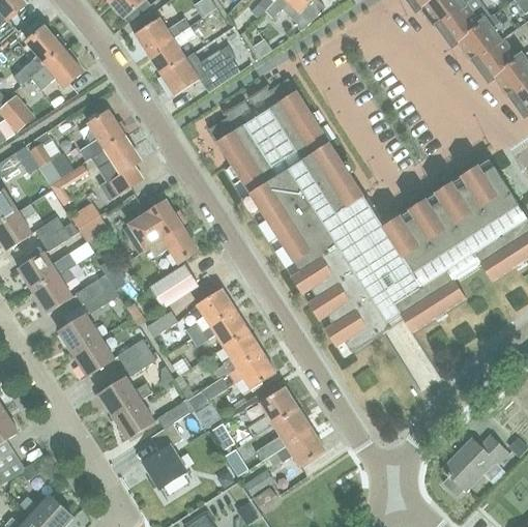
[(0,0),(0,24),(24,4),(20,0),(0,0)]
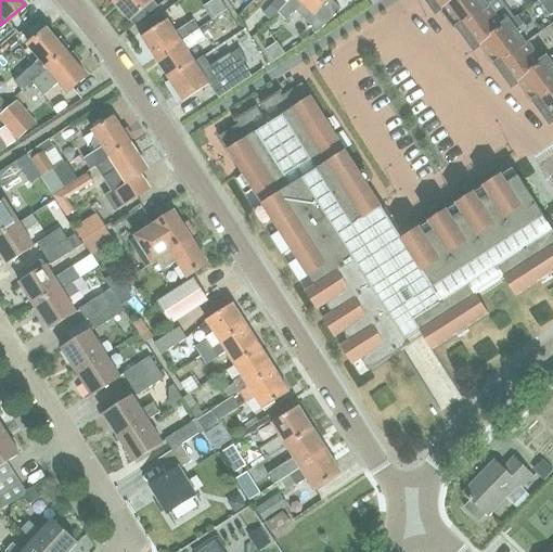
[(112,0),(129,20),(152,0),(112,0)]
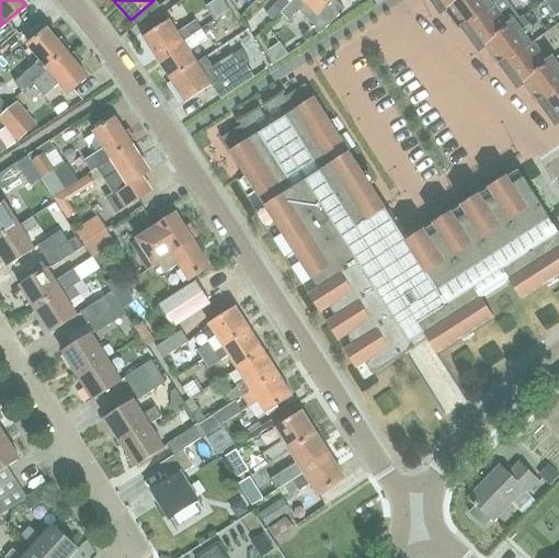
[(273,0),(264,10),(272,19),(280,11),(288,1),(287,0),(273,0)]
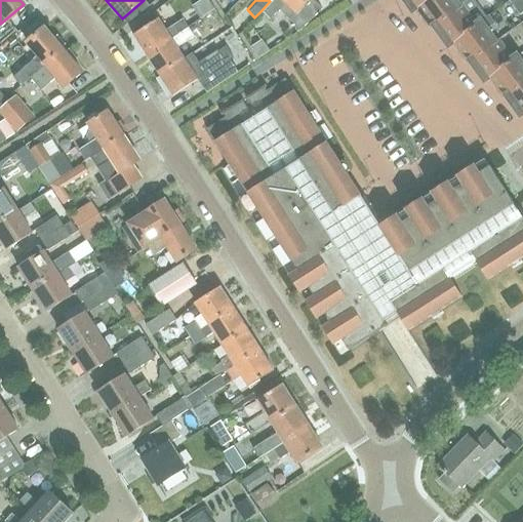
[(271,0),(270,1),(262,10),(269,16),(278,7),(288,17),(297,28),(319,6),(313,0),(271,0)]
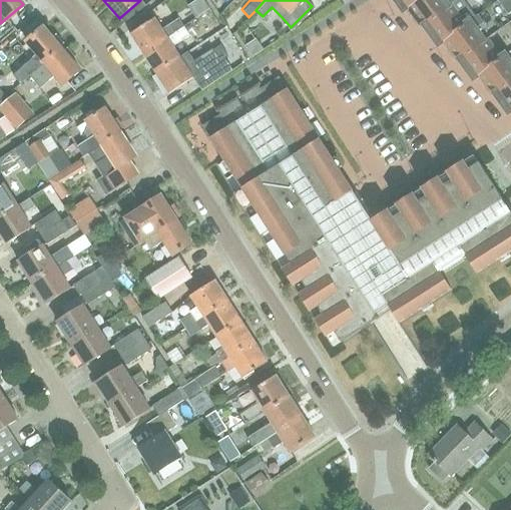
[(395,0),(402,9),(405,7),(405,6),(413,0),(395,0)]
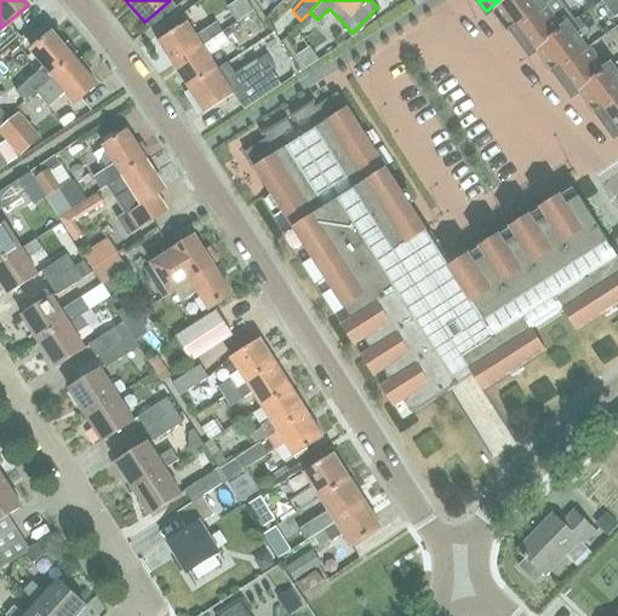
[(499,0),(490,7),(490,9),(507,32),(511,28),(510,28),(541,6),(545,3),(549,0),(499,0)]
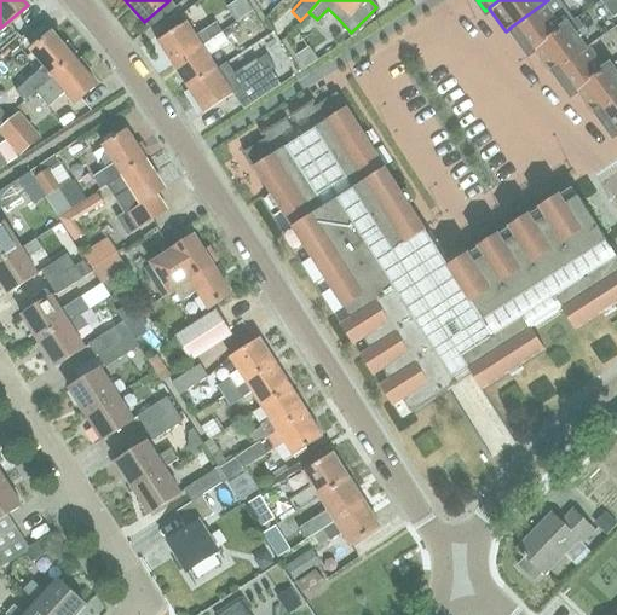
[(551,0),(558,10),(571,0),(551,0)]
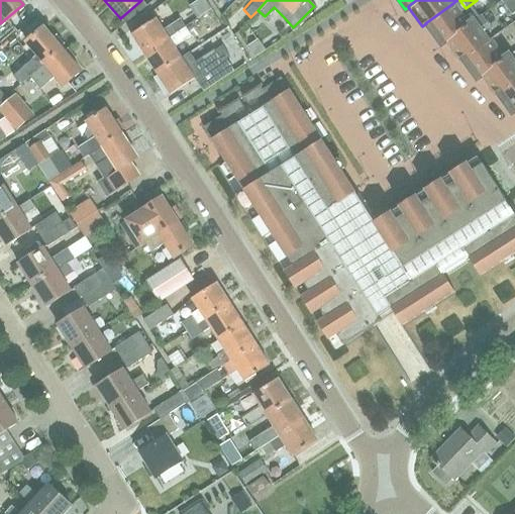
[(425,23),(426,23),(440,43),(444,40),(443,40),(469,22),(468,21),(454,2),(450,5),(425,23)]
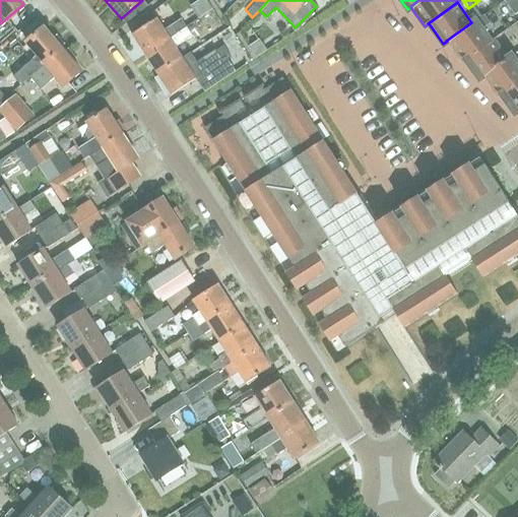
[(446,41),(447,41),(460,61),(464,58),(463,58),(489,40),(480,27),(489,20),(483,13),(470,21),(471,22),(446,41)]
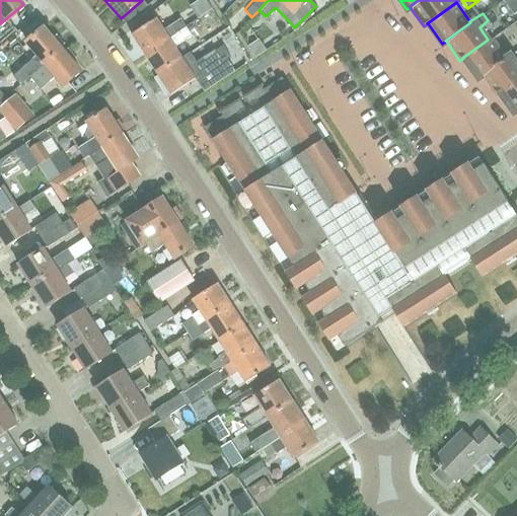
[(174,31),(177,30),(187,24),(181,15),(169,23),(174,31)]
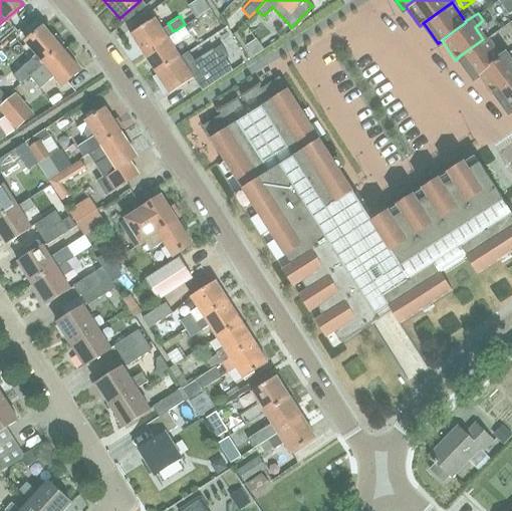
[(154,17),(130,33),(143,51),(167,36),(166,36),(173,31),(168,23),(161,27),(154,17)]
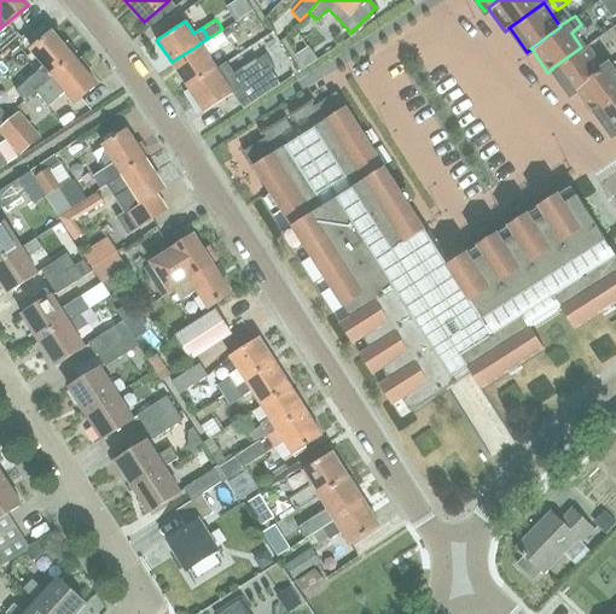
[(208,37),(199,44),(201,44),(207,53),(218,46),(228,39),(222,29),(211,36),(208,37)]
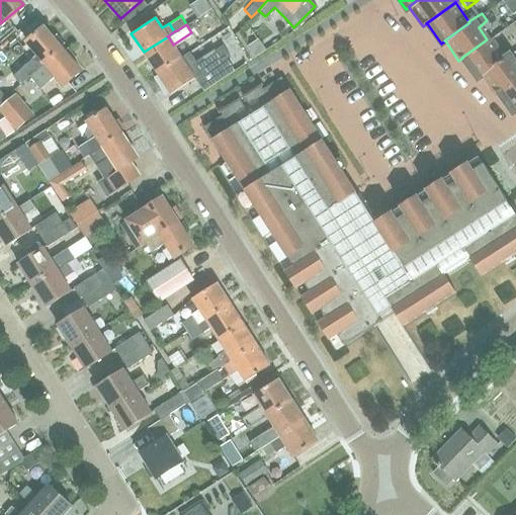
[(21,67),(29,76),(61,49),(41,26),(25,39),(36,54),(21,67)]
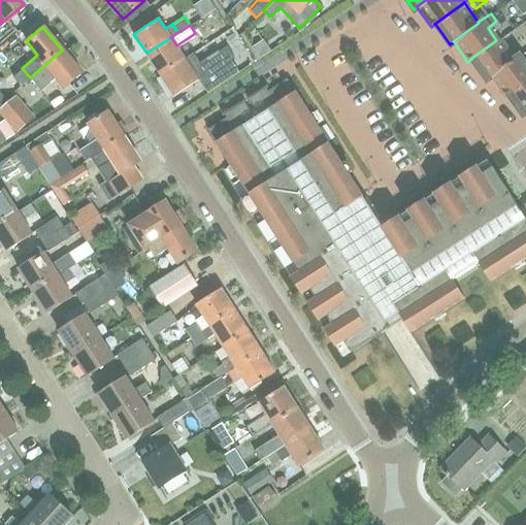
[(266,34),(254,47),(260,54),(272,41),(266,34)]
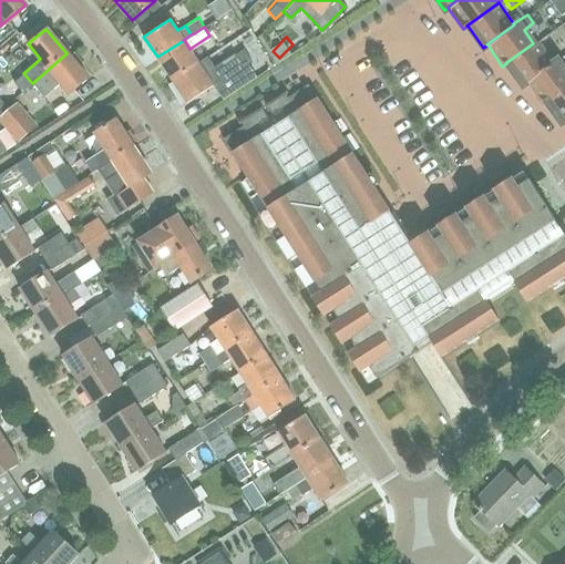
[(197,61),(184,40),(157,57),(171,79),(197,61)]
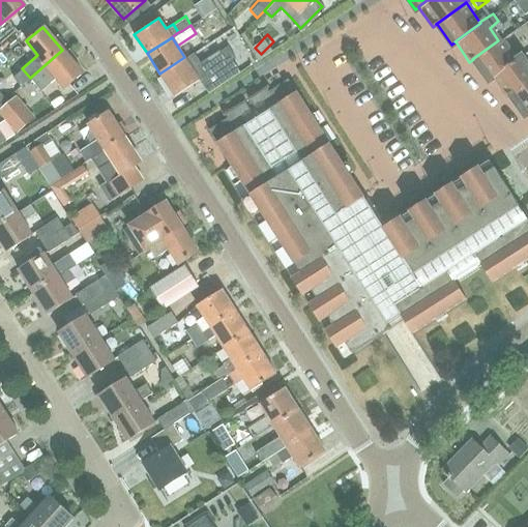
[(472,59),(473,59),(488,80),(492,77),(491,77),(517,58),(516,57),(502,37),(498,40),(472,59)]
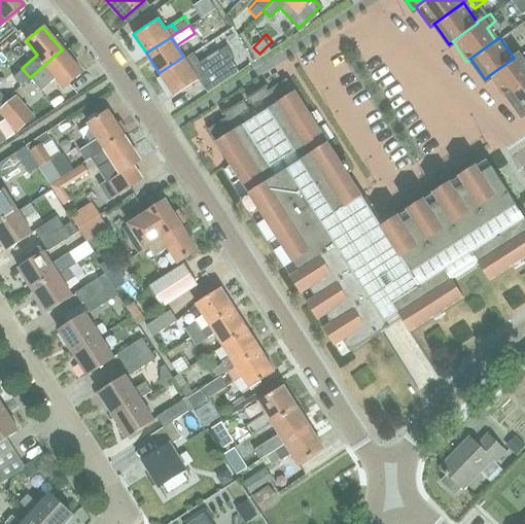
[(159,73),(173,94),(198,77),(206,91),(238,70),(229,56),(233,54),(226,44),(217,49),(217,48),(190,67),(183,57),(159,73)]
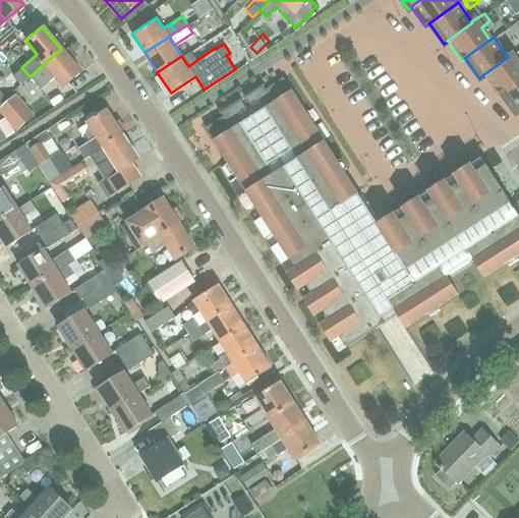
[(79,70),(61,49),(30,76),(40,89),(55,75),(63,84),(79,70)]
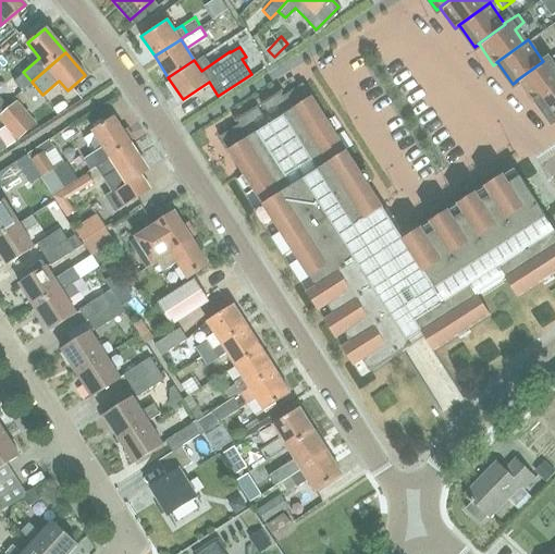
[(516,81),(517,81),(531,101),(535,99),(534,99),(554,84),(554,69),(546,58),(542,60),(543,61),(516,81)]
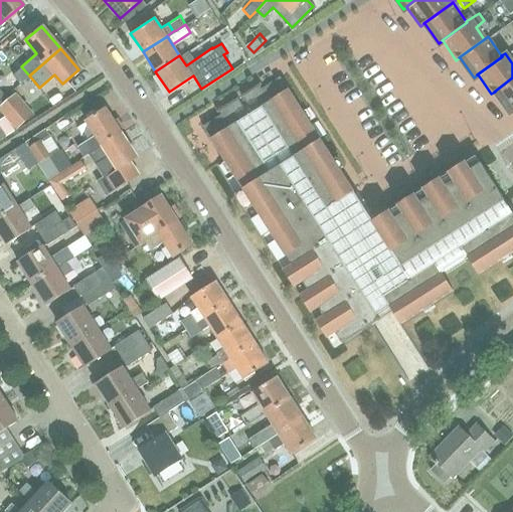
[(260,81),(244,91),(259,114),(266,110),(297,159),(296,160),(332,216),(359,200),(279,74),(261,87),(259,83),(261,82),(260,81)]
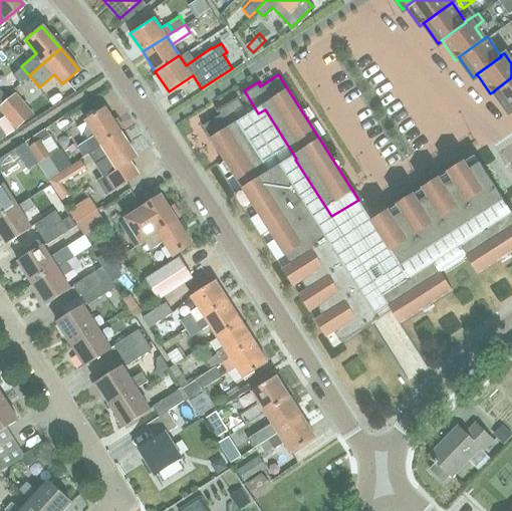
[(511,77),(493,91),(494,91),(508,111),(511,107),(511,77)]
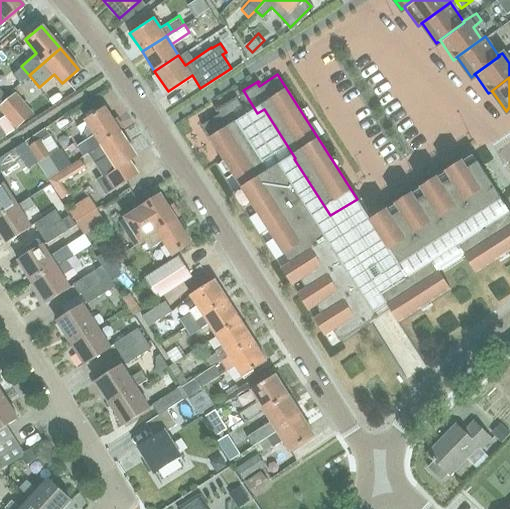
[(33,112),(15,90),(0,102),(0,109),(15,127),(33,112)]
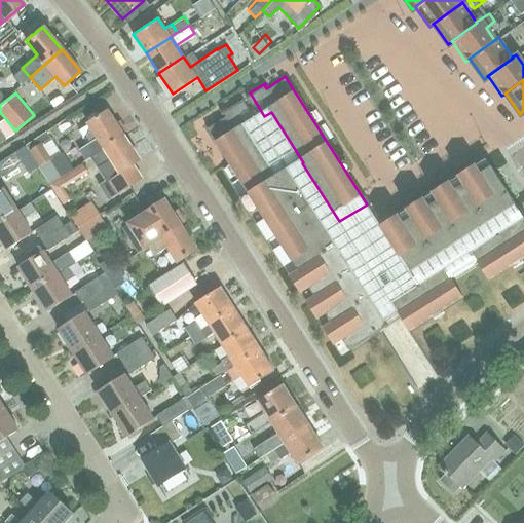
[(250,125),(235,102),(220,112),(221,113),(223,112),(224,115),(206,127),(247,191),(238,197),(250,214),(251,213),(256,222),(255,223),(266,239),(267,239),(272,249),(271,249),(283,266),(284,265),(290,274),(289,275),(299,292),(300,291),(306,300),(305,301),(315,318),(316,318),(323,326),(322,327),(332,344),(334,343),(340,353),(347,348),(348,349),(386,325),(289,172),(275,180),(244,129),(250,125)]
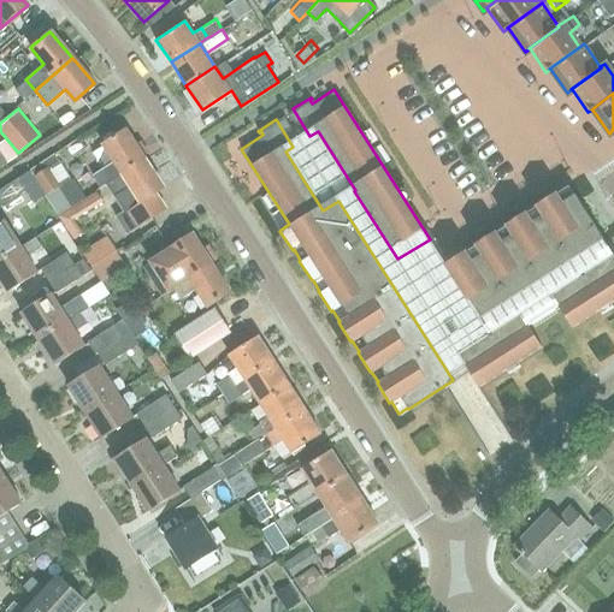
[(105,183),(142,159),(124,130),(104,143),(113,160),(92,174),(99,186),(105,183)]
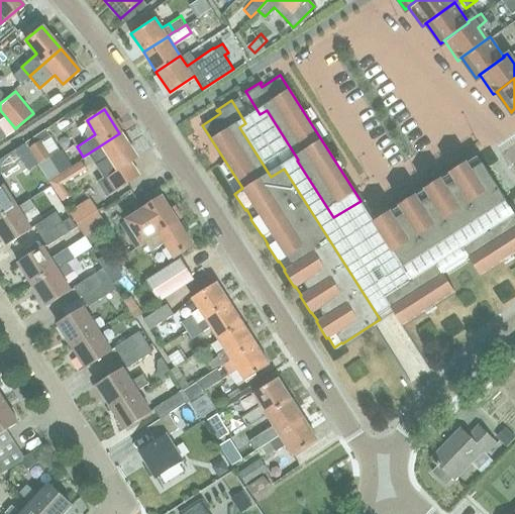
[(48,179),(60,173),(48,155),(49,155),(39,138),(48,133),(44,127),(24,140),(48,179)]
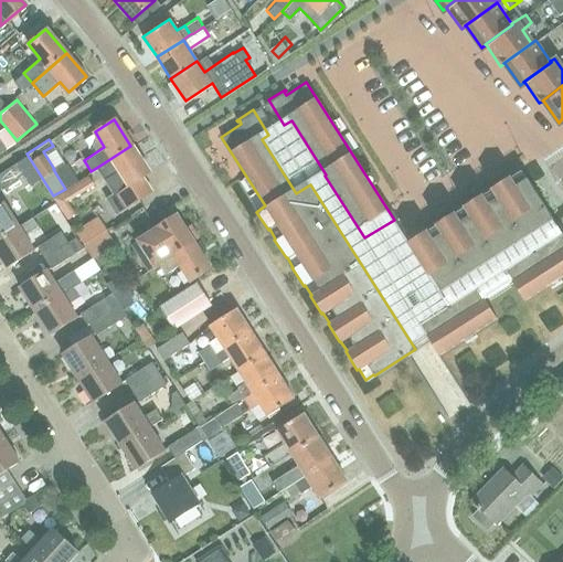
[(140,177),(147,172),(130,146),(96,168),(112,193),(104,198),(114,214),(149,191),(140,177)]
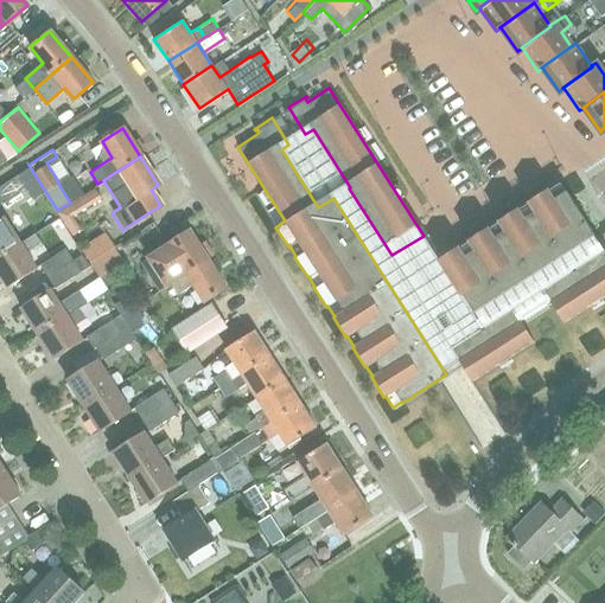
[(0,203),(27,185),(19,173),(0,185),(0,203)]
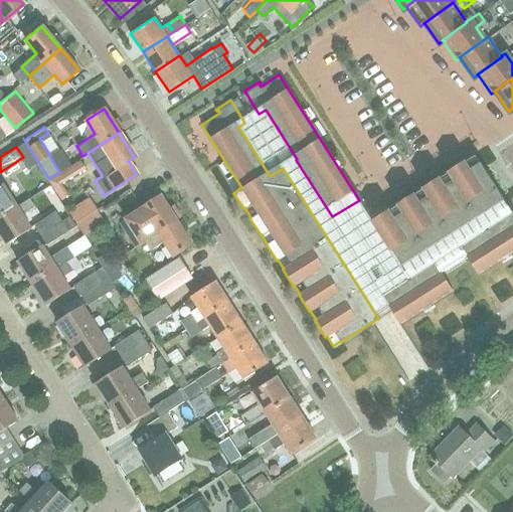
[(84,156),(59,172),(48,178),(53,187),(90,164),(84,156)]
